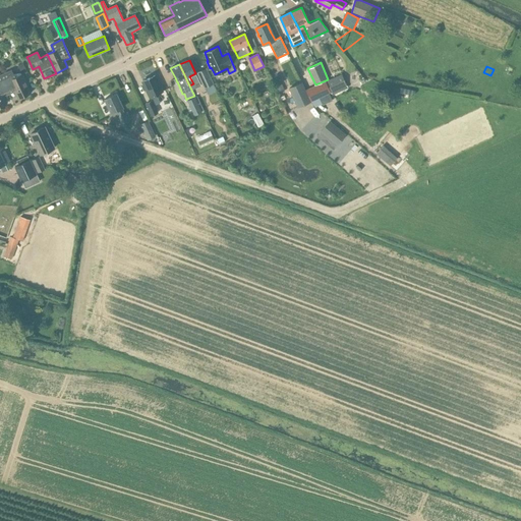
[(206,68),(197,72),(205,88),(213,83),(206,68)]
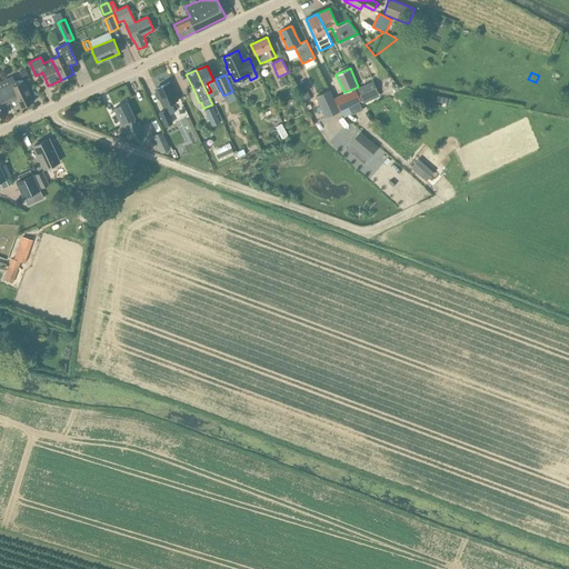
[(12,77),(0,82),(8,99),(15,96),(20,107),(33,101),(28,91),(23,81),(17,85),(12,77)]
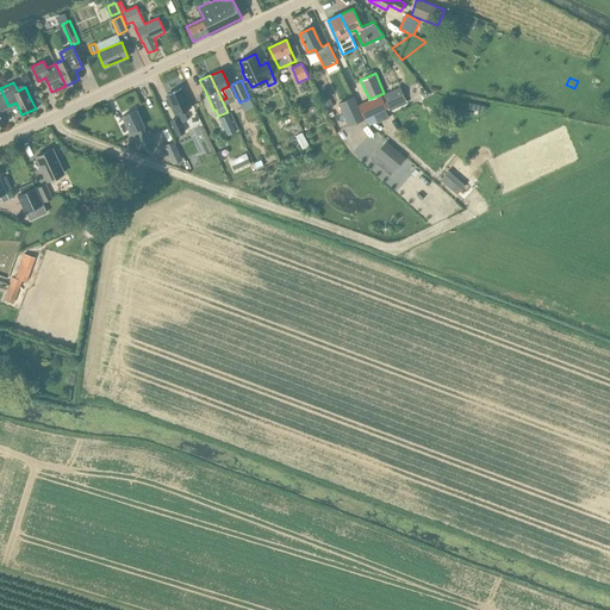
[(354,95),(338,103),(349,126),(363,119),(365,118),(374,114),(374,116),(386,110),(385,110),(387,109),(388,111),(406,103),(404,98),(399,87),(390,92),(385,94),(359,105),(354,95)]
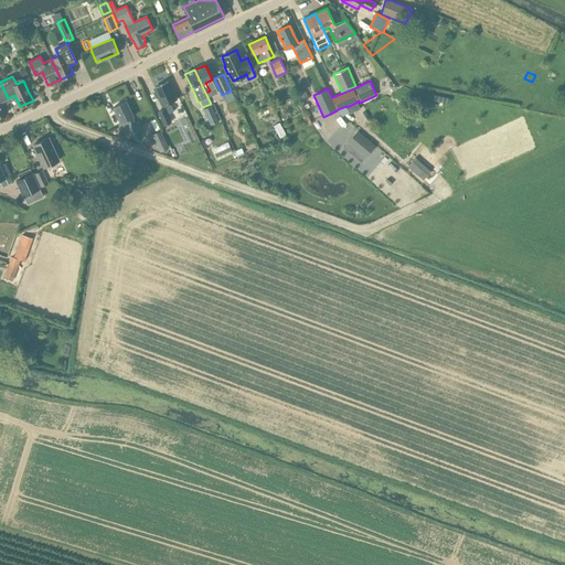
[(155,88),(164,109),(158,113),(164,127),(172,124),(168,114),(173,112),(169,102),(176,98),(168,82),(155,88)]
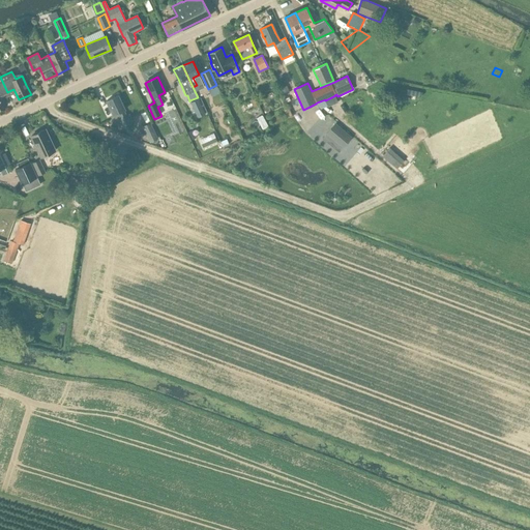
[(286,85),(280,88),(284,95),(290,92),(286,85)]
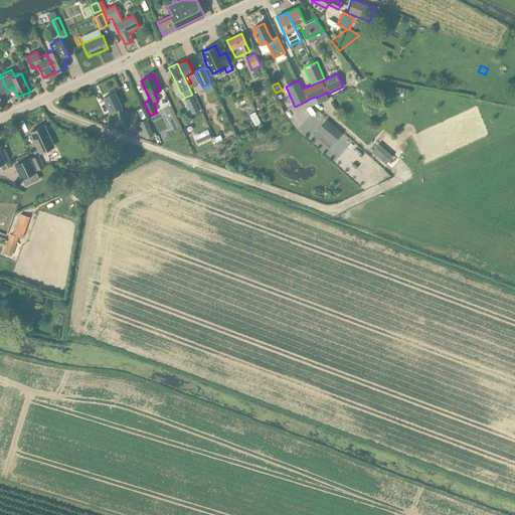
[(121,107),(119,102),(115,93),(104,98),(110,112),(115,110),(117,115),(123,113),(120,107),(121,107)]
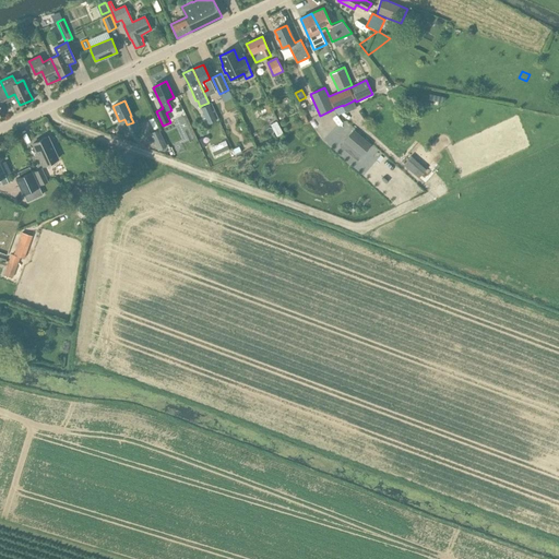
[(354,100),(343,106),(347,114),(357,109),(354,100)]
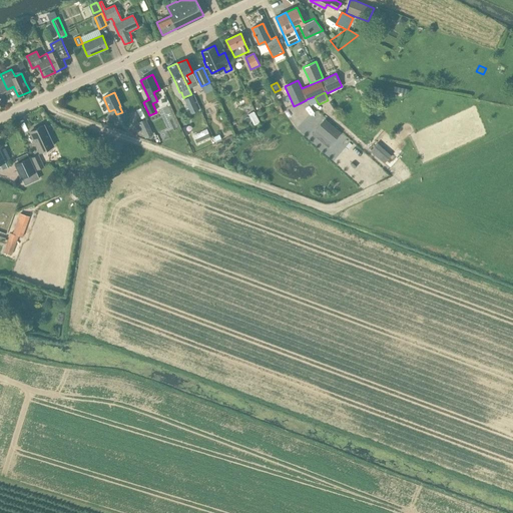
[(192,96),(184,99),(191,114),(199,110),(192,96)]
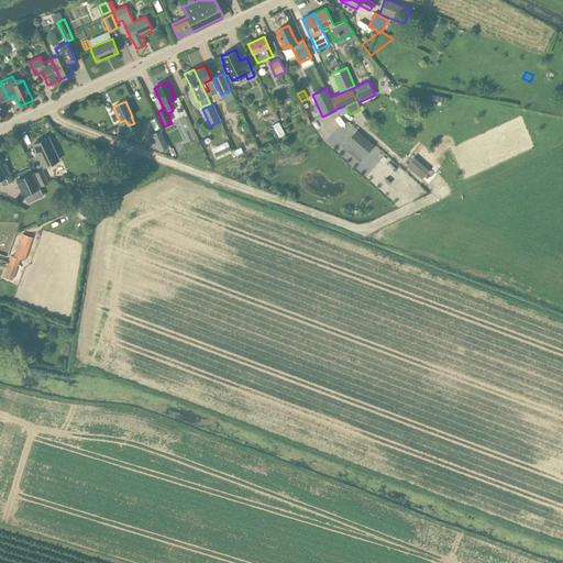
[(311,124),(307,114),(301,118),(306,127),(311,124)]
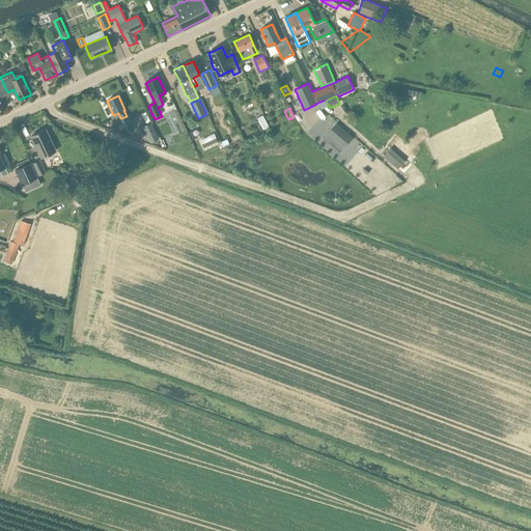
[(262,115),(257,118),(263,129),(269,127),(262,115)]
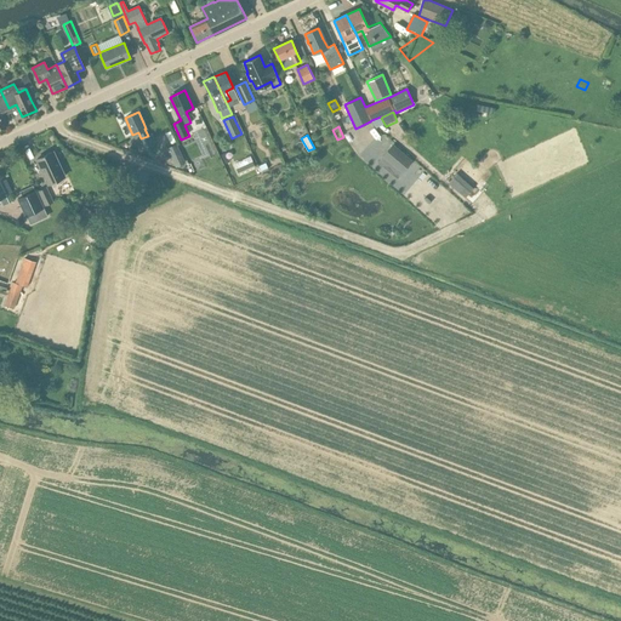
[(176,143),(166,148),(176,167),(186,163),(176,143)]
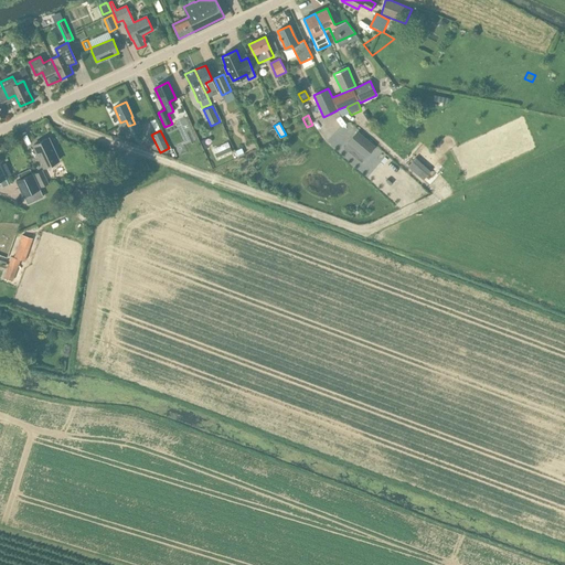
[(356,131),(348,141),(366,157),(366,158),(375,147),(356,131)]
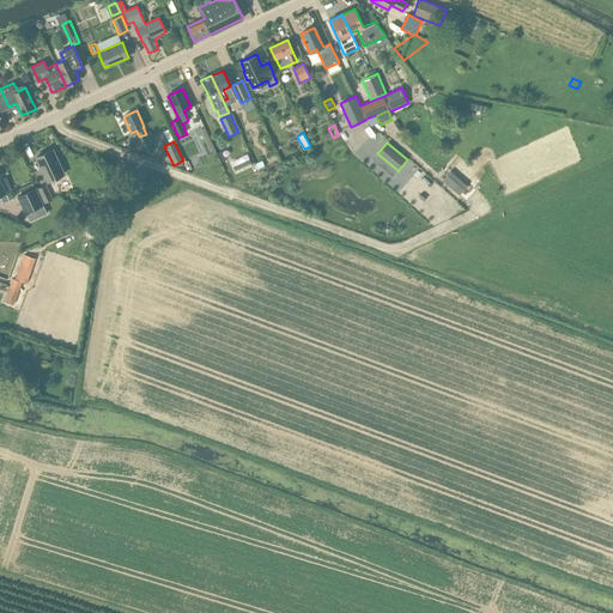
[(36,157),(41,168),(47,181),(64,174),(53,150),(36,157)]
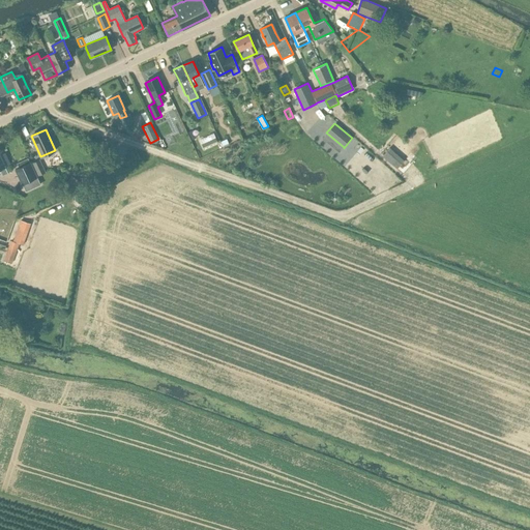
[(213,133),(199,140),(203,148),(217,142),(213,133)]
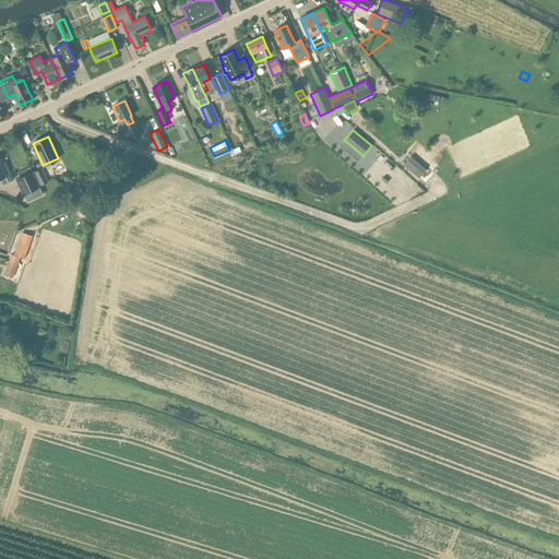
[(419,177),(426,169),(411,156),(404,164),(419,177)]
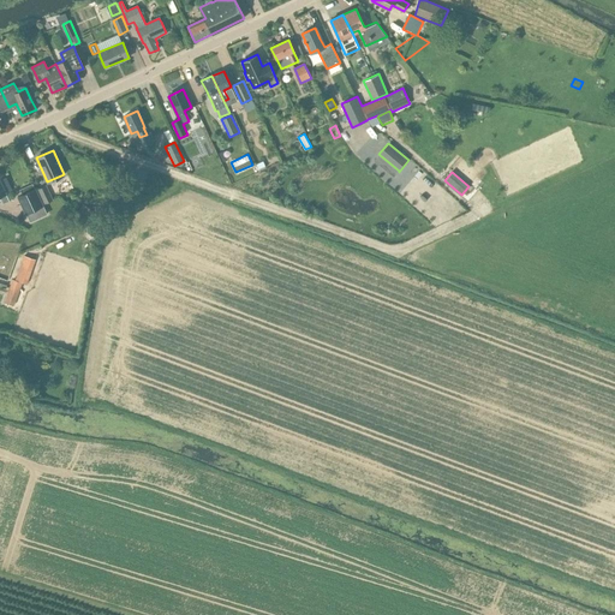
[(46,186),(37,190),(45,203),(52,199),(46,186)]
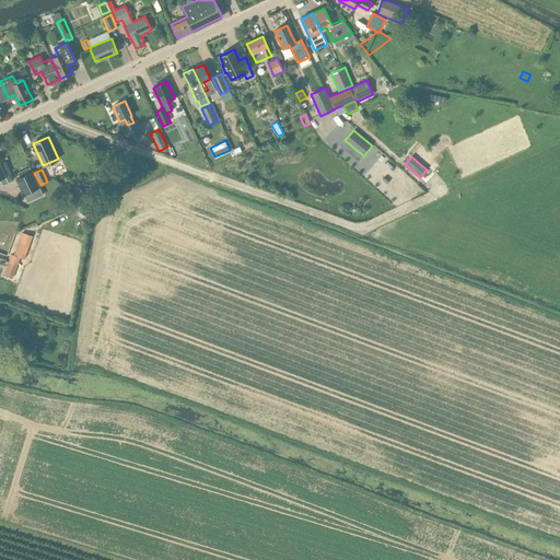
[(23,194),(38,186),(32,171),(15,178),(23,194)]
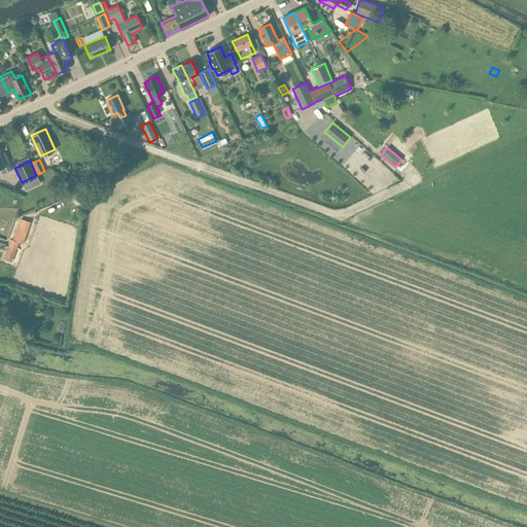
[(86,185),(72,175),(67,181),(79,190),(86,185)]
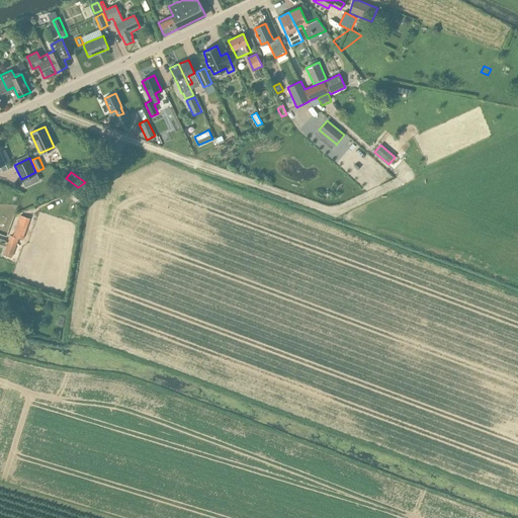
[(12,236),(18,239),(22,240),(29,219),(19,216),(12,236)]
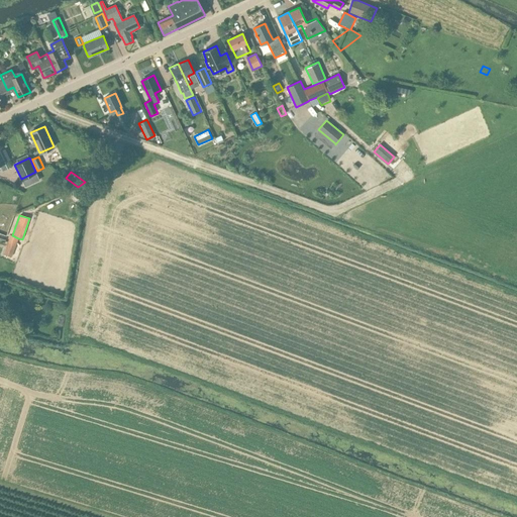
[(11,256),(18,238),(12,235),(10,234),(3,253),(11,256)]
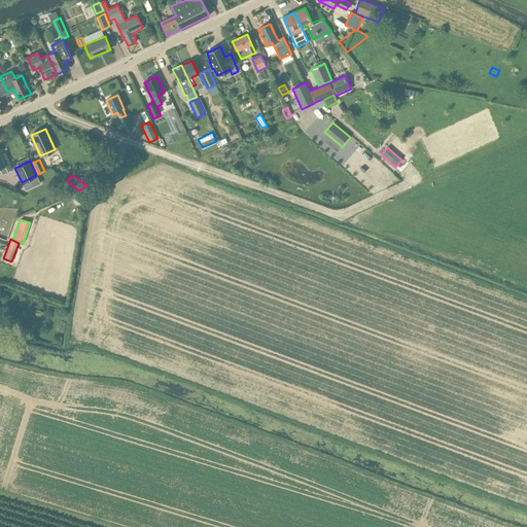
[(26,327),(24,336),(32,338),(34,329),(26,327)]
